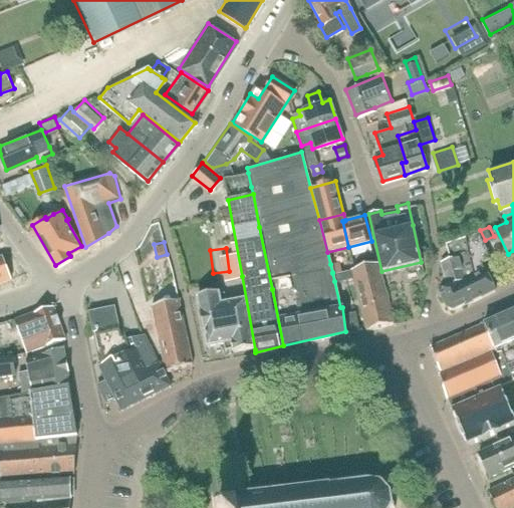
[(11,277),(5,260),(3,253),(2,253),(2,254),(0,254),(0,280),(10,276),(10,277),(11,277)]
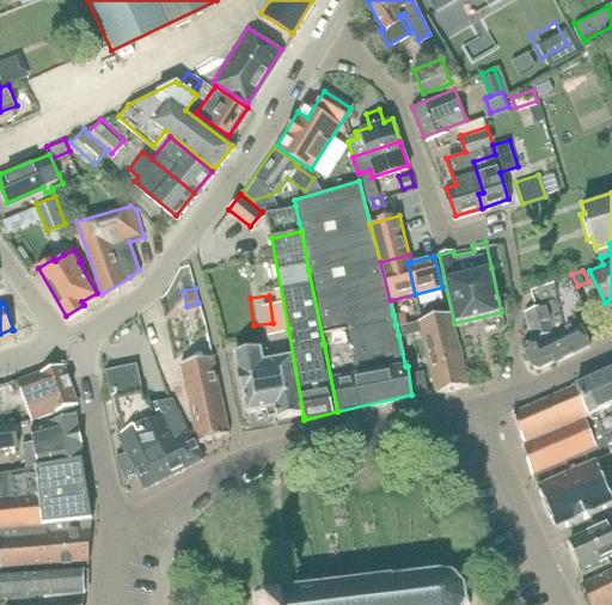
[(552,330),(546,305),(525,310),(532,335),(552,330)]
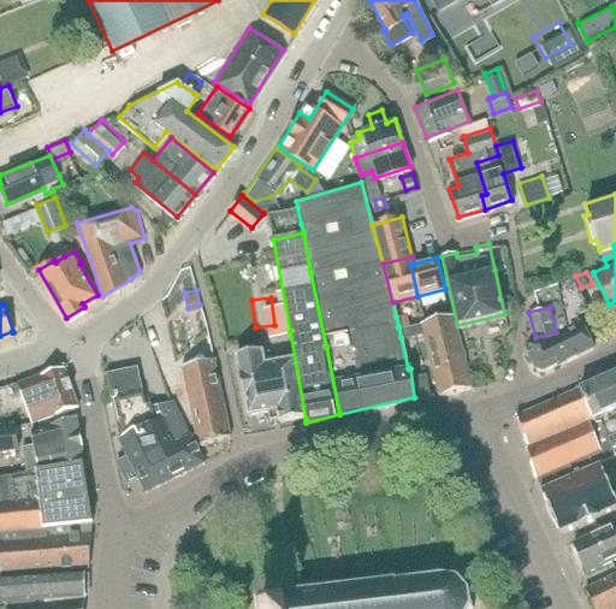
[(409,313),(396,317),(398,326),(412,323),(409,313)]
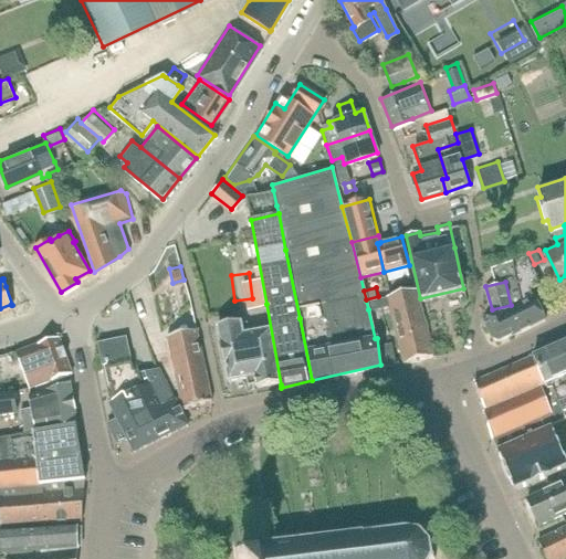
[(402,361),(431,354),(415,287),(386,295),(388,303),(388,305),(402,361)]
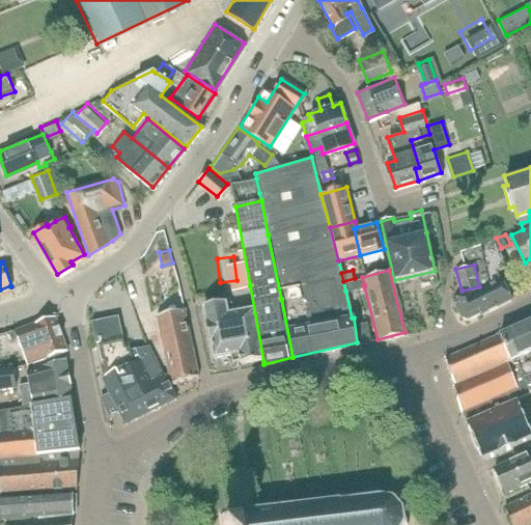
[(482,310),(483,312),(520,294),(510,274),(473,293),(471,289),(453,299),(462,315),(469,318),(482,310)]
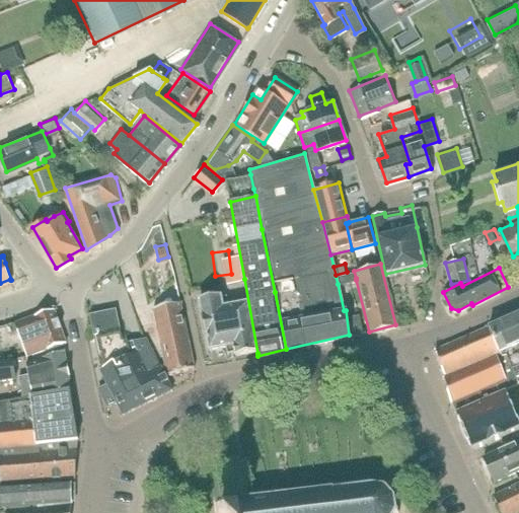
[(347,272),(336,275),(336,276),(338,284),(356,280),(356,278),(354,271),(347,272)]
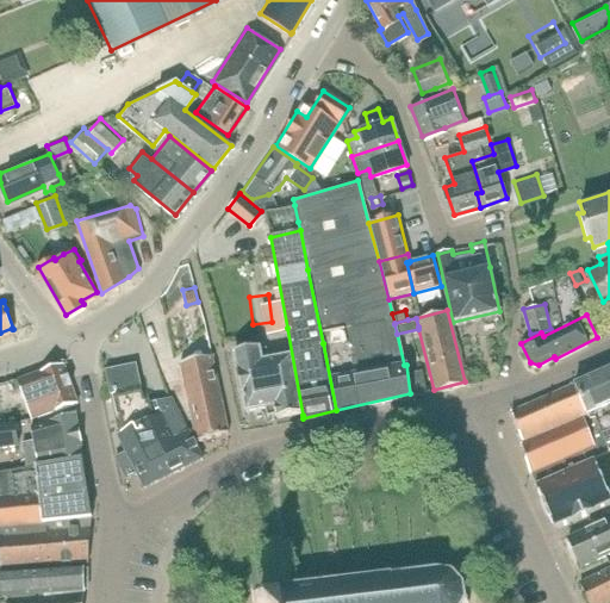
[(300,410),(290,353),(267,358),(265,344),(259,346),(257,343),(232,348),(243,409),(265,405),(266,414),(275,412),(275,415),(300,410)]
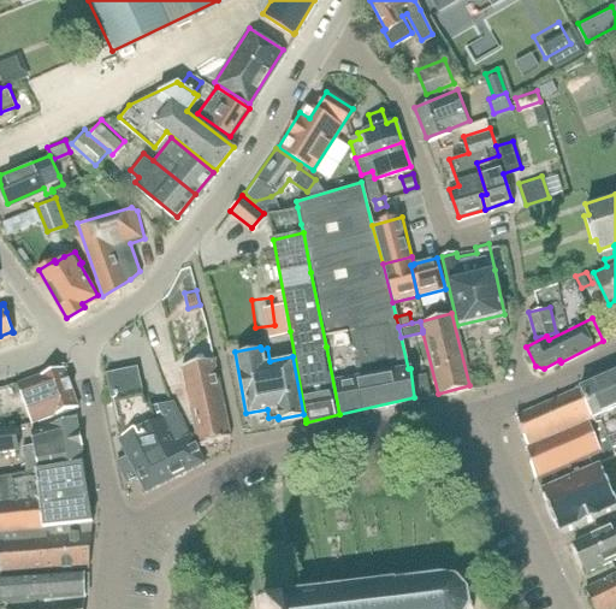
[(195,444),(199,443),(229,433),(212,356),(179,364),(193,431),(189,432),(195,444)]
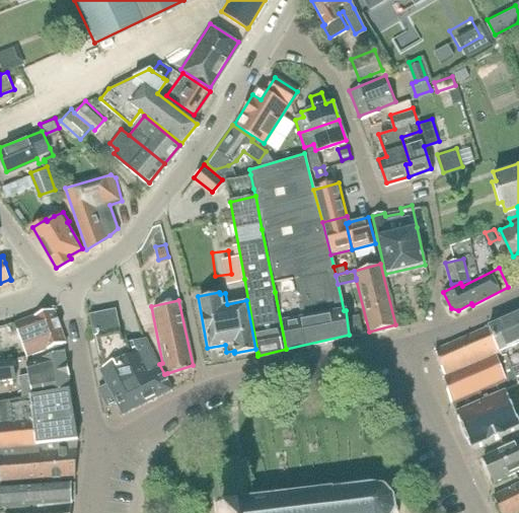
[(26,353),(66,339),(54,306),(15,319),(26,353)]
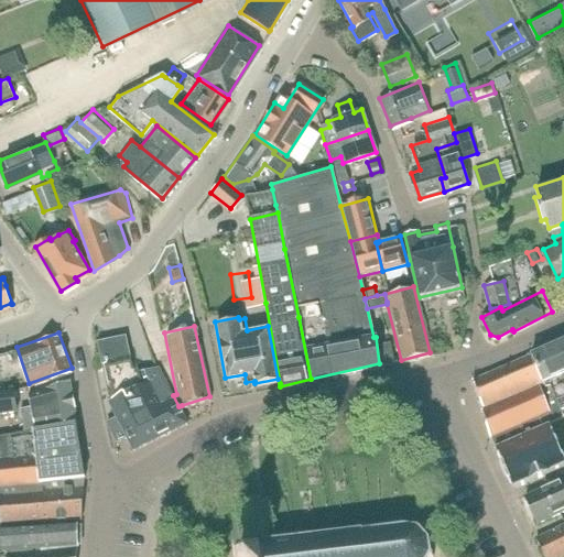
[(109,404),(115,415),(106,419),(116,439),(125,435),(131,448),(185,421),(179,406),(173,395),(163,401),(161,402),(155,389),(169,382),(159,363),(132,371),(123,334),(95,339),(100,366),(101,366),(109,404)]
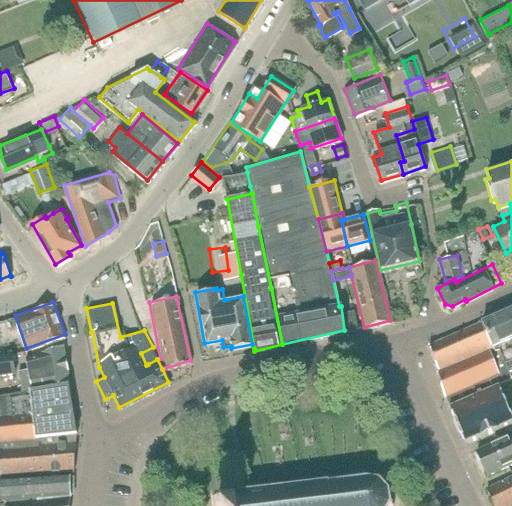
[(505,379),(511,375),(511,305),(485,317),(495,339),(489,341),(502,372),(505,379)]
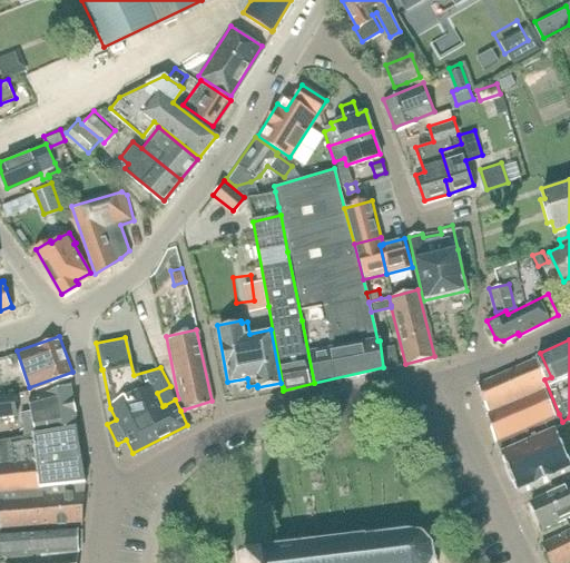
[(540,353),(478,379),(478,381),(487,404),(544,379),(551,377),(540,353)]
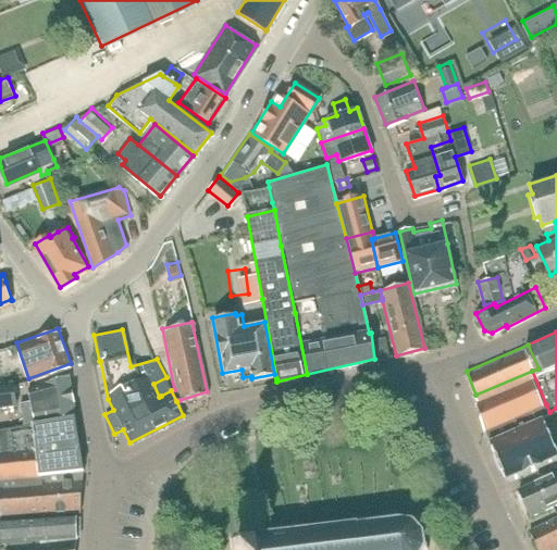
[(475,395),(472,397),(474,402),(483,428),(484,430),(485,430),(546,404),(532,371),(475,395)]
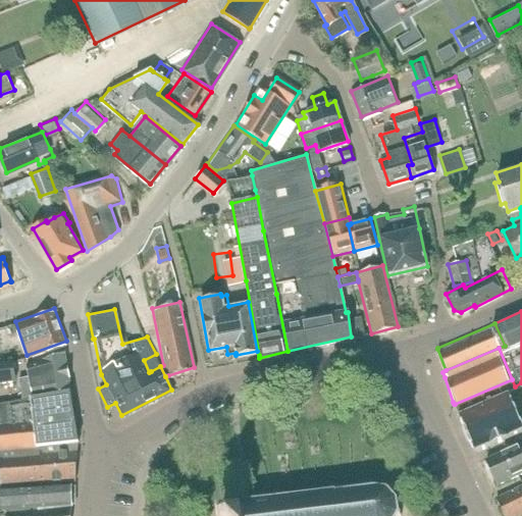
[(22,396),(29,395),(72,389),(63,351),(27,361),(29,373),(19,375),(22,396)]
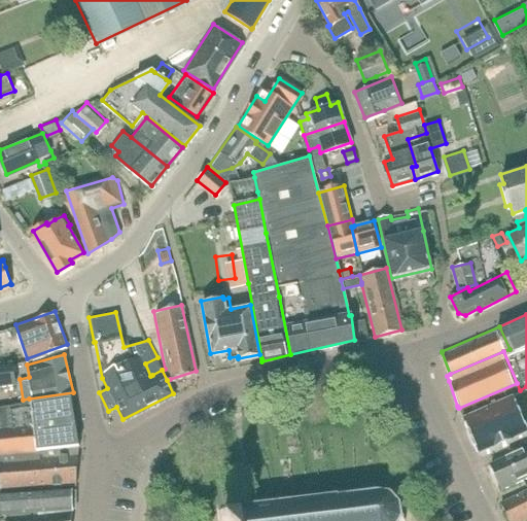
[(0,384),(16,382),(13,362),(0,363),(0,384)]
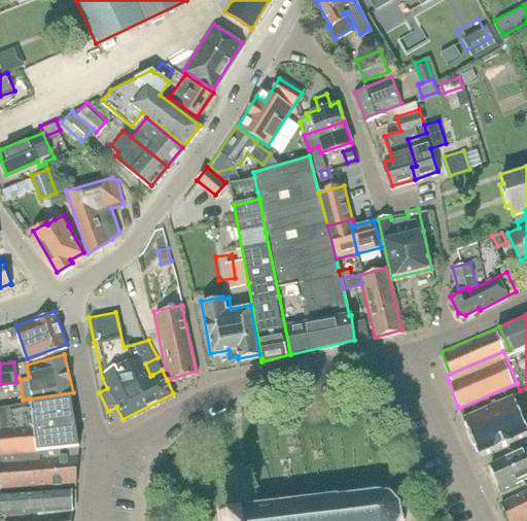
[(517,383),(459,408),(466,424),(469,431),(469,430),(472,437),(471,437),(475,445),(478,453),(526,430),(526,426),(513,394),(512,393),(520,390),(517,383)]
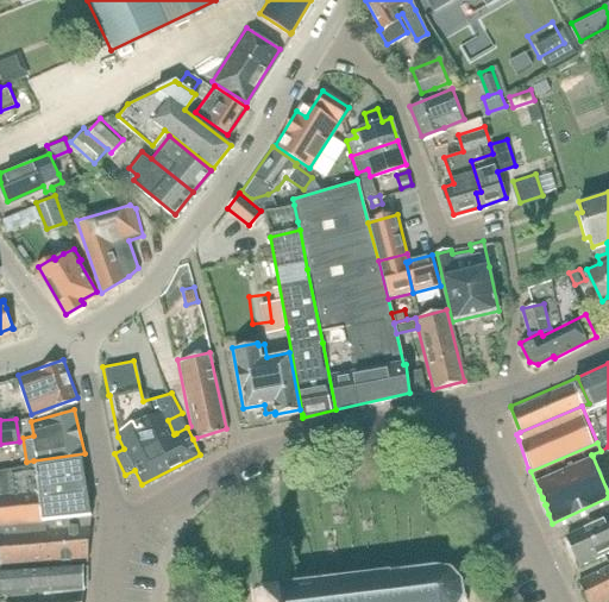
[(0,521),(92,512),(82,455),(0,466),(0,493),(39,488),(39,490),(0,494),(0,521)]
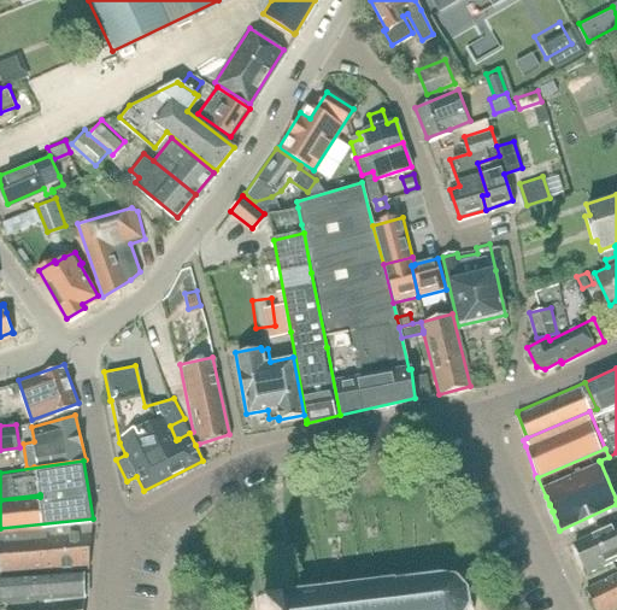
[(89,564),(92,532),(93,518),(0,528),(0,572),(1,573),(1,570),(89,564)]
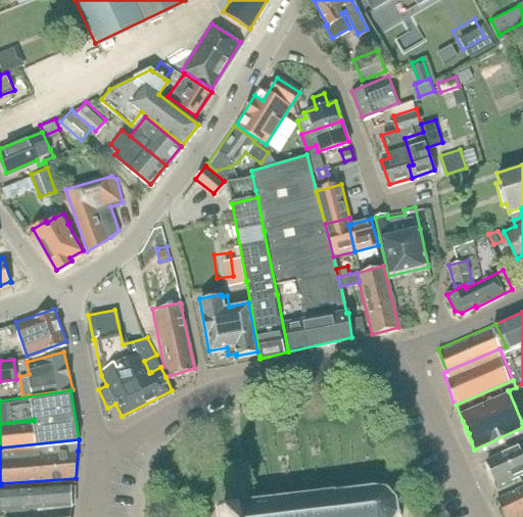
[(522,471),(522,440),(485,458),(496,483),(522,471)]
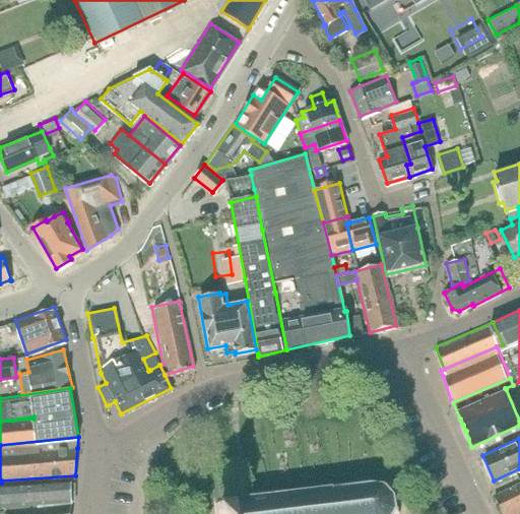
[(503,513),(514,513),(519,511),(519,479),(493,493),(503,513)]
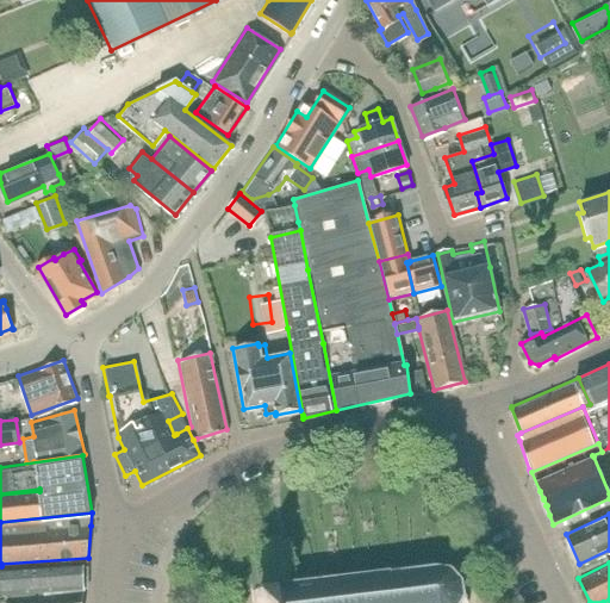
[(464,602),(465,601),(470,600),(471,597),(467,596),(466,583),(468,582),(466,579),(464,580),(455,572),(456,569),(454,569),(453,571),(441,567),(440,564),(435,565),(436,567),(418,570),(417,566),(412,567),(412,571),(394,573),(393,569),(390,570),(391,572),(280,585),(282,598),(261,601),(261,596),(256,596),(257,601),(253,601),(251,602),(464,602)]
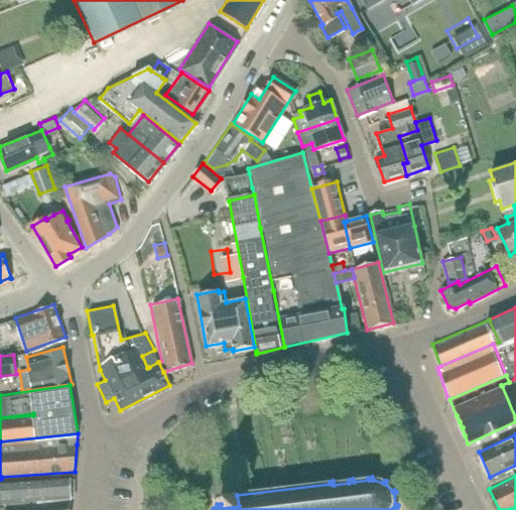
[(0,494),(1,506),(6,505),(70,502),(71,481),(0,484),(0,494)]
